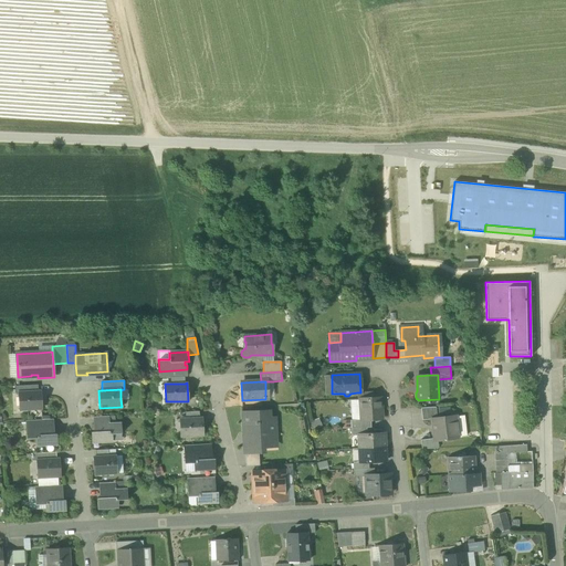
[(19,394),(20,410),(41,409),(40,391),(38,391),(19,392),(19,394)]
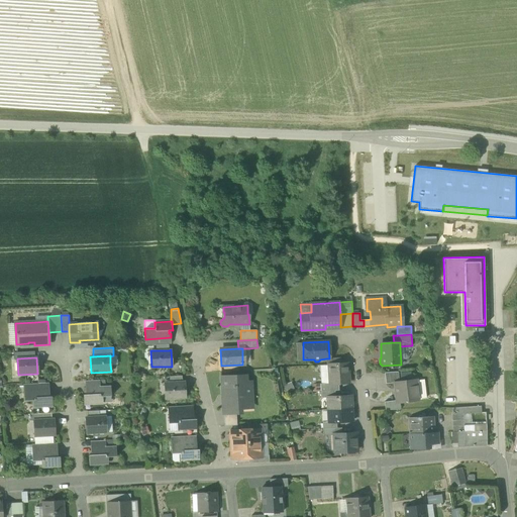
[(330,383),(330,384),(338,384),(348,383),(347,364),(342,364),(329,365),(329,366),(330,383)]
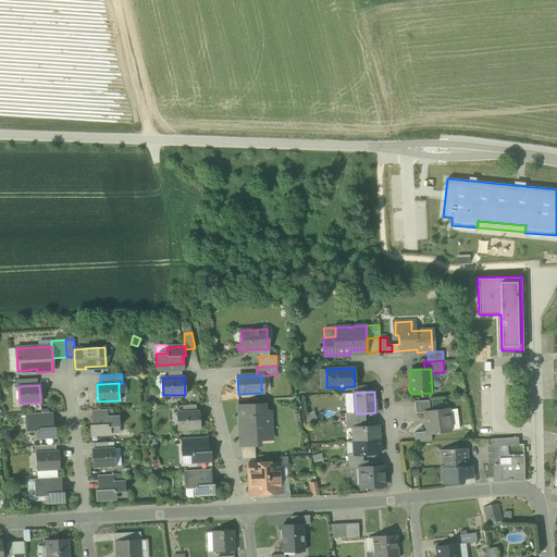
[(344,394),(345,413),(356,412),(355,394),(351,394),(344,394)]
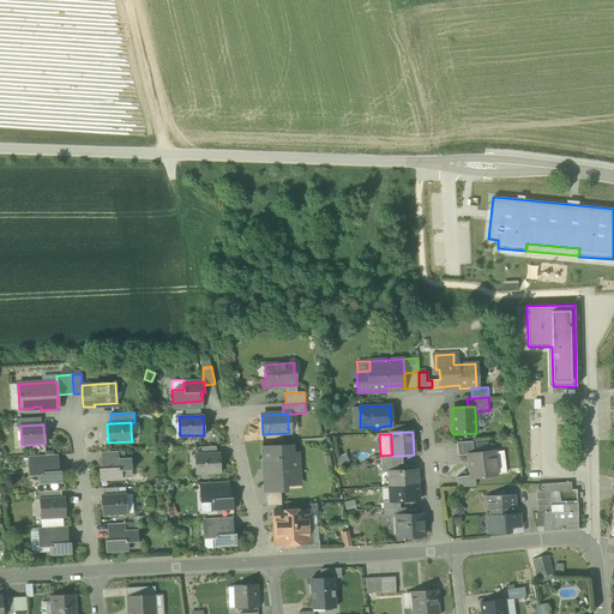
[(457,443),(458,456),(468,455),(474,453),(473,441),(457,443)]
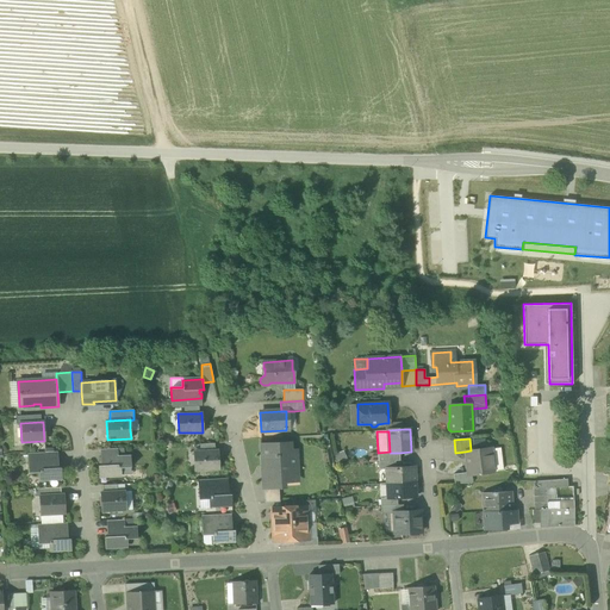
[(263,486),(265,487),(279,486),(281,486),(281,481),(291,480),(291,468),(297,467),(296,452),(291,452),(290,443),(262,446),(262,465),(265,465),(266,486),(263,486)]
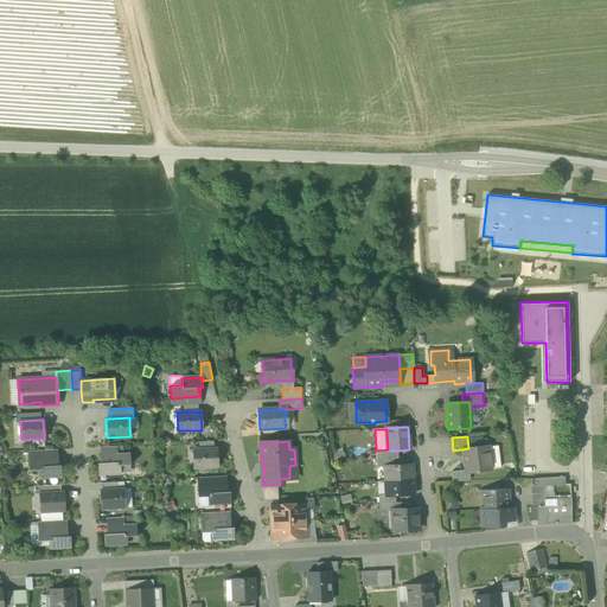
[(498,445),(489,446),(491,470),(500,468),(498,445)]
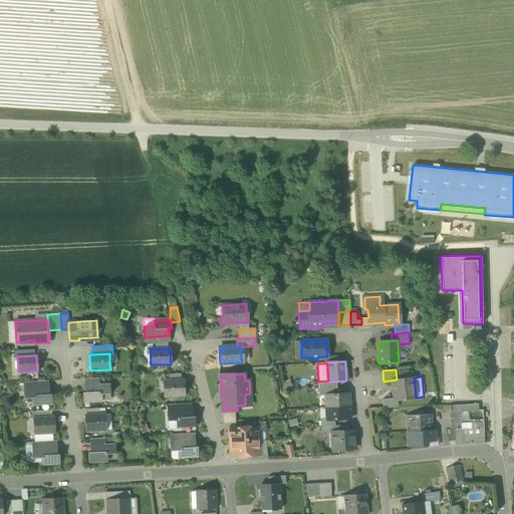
[(394,399),(394,401),(397,400),(416,398),(414,377),(397,379),(392,380),(394,399)]
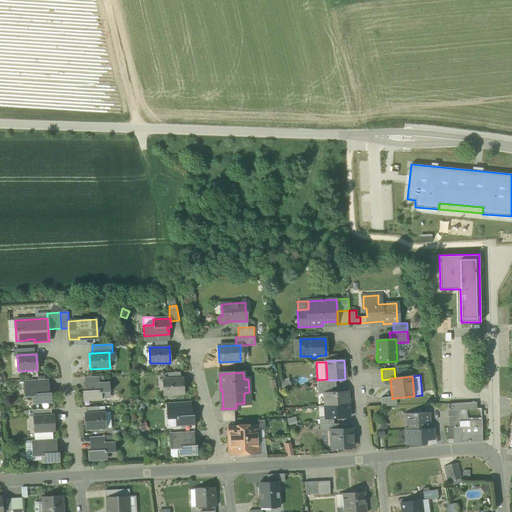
[(163,379),(164,395),(183,394),(182,378),(180,378),(168,379),(163,379)]
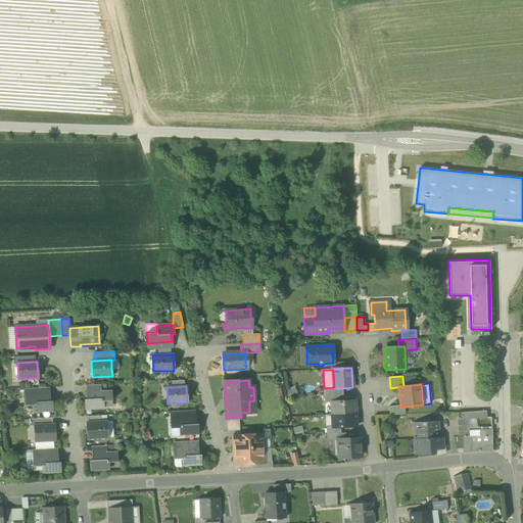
[(286,390),(290,397),(298,394),(294,387),(286,390)]
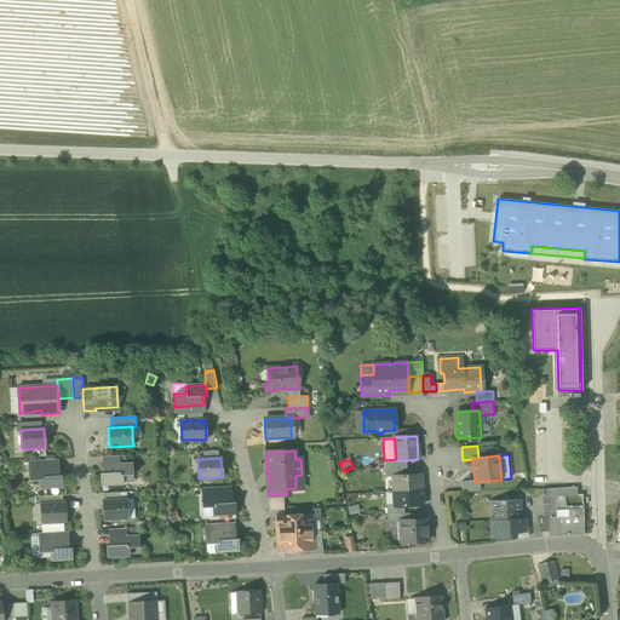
[(384,460),(385,470),(401,469),(406,469),(406,460),(396,460),(396,459),(384,460)]
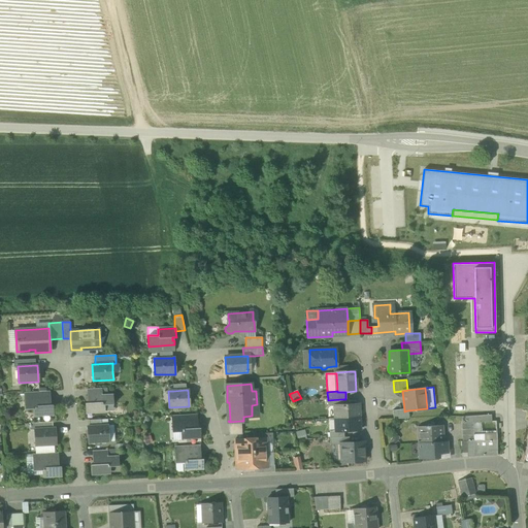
[(85,403),(86,411),(103,410),(102,405),(113,404),(112,394),(101,395),(87,395),(88,403),(85,403)]
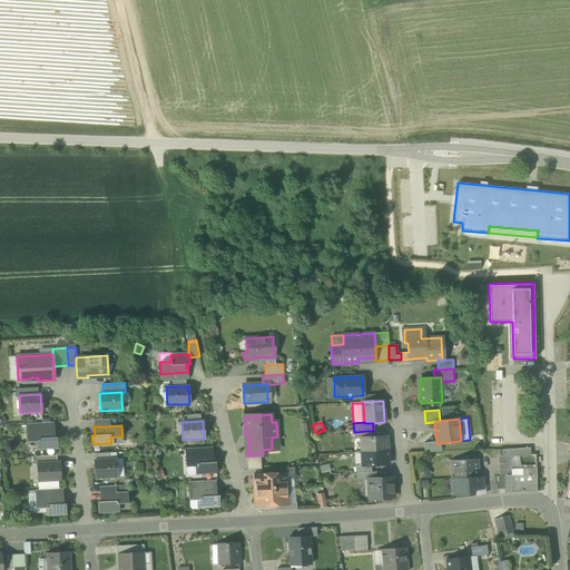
[(39,441),(39,448),(58,446),(57,436),(55,438),(52,438),(52,433),(55,433),(55,429),(52,429),(27,431),(27,442),(39,441)]
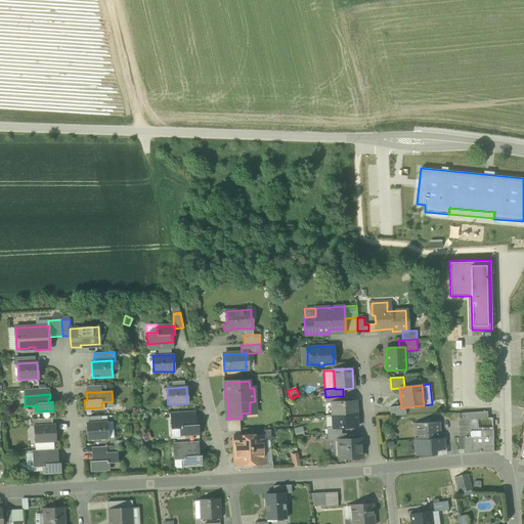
[(331,403),(332,416),(356,413),(356,400),(339,401),(331,402),(331,403)]
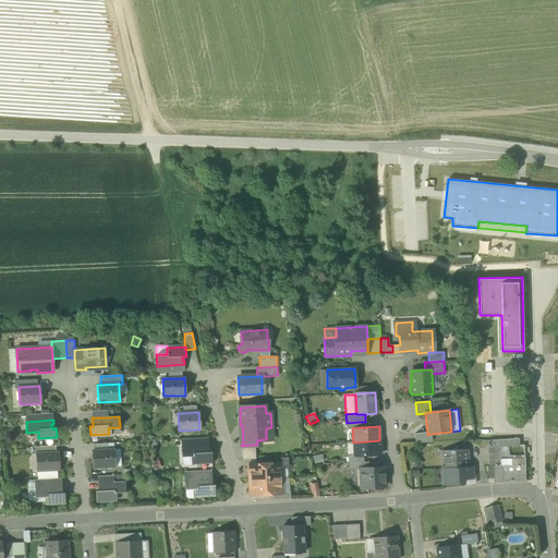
[(416,443),(431,441),(432,441),(431,434),(427,435),(427,433),(415,434),(416,443)]
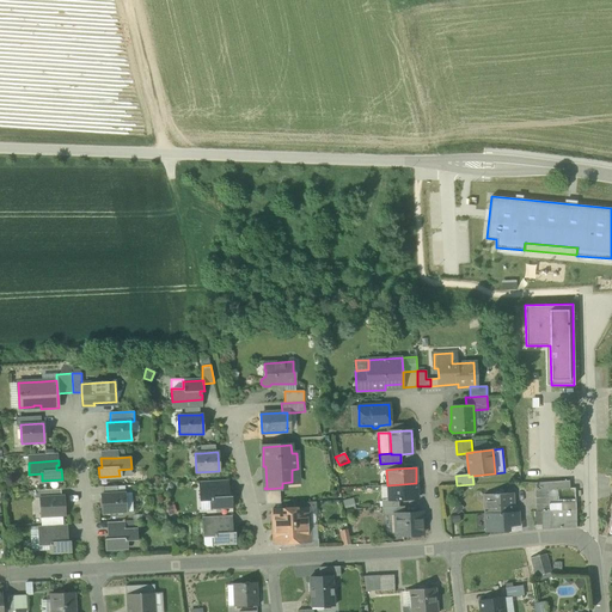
[(534,483),(534,491),(549,490),(570,489),(569,481),(534,483)]
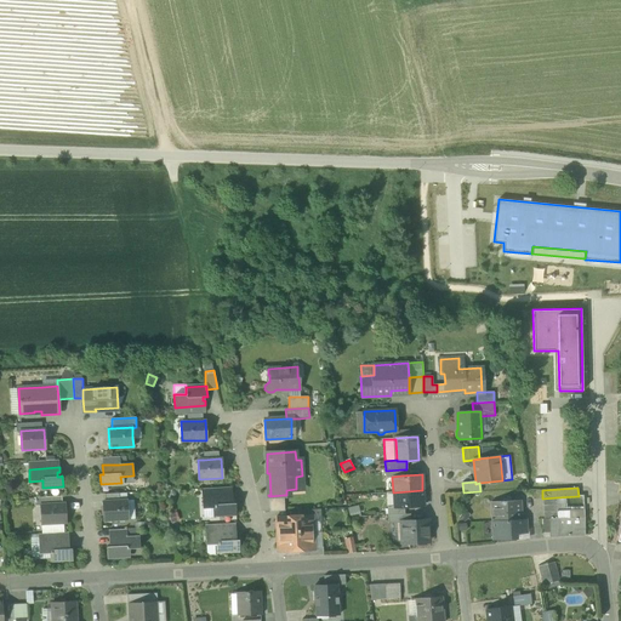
[(423,506),(422,490),(393,493),(393,506),(393,507),(403,506),(423,506)]
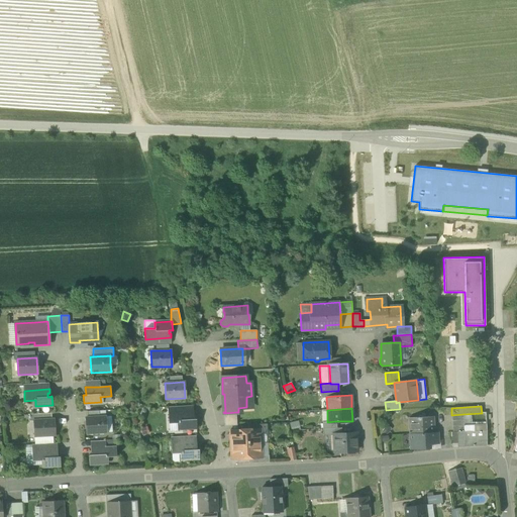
[(179,422),(180,428),(196,427),(196,419),(194,419),(193,411),(168,413),(169,423),(179,422)]
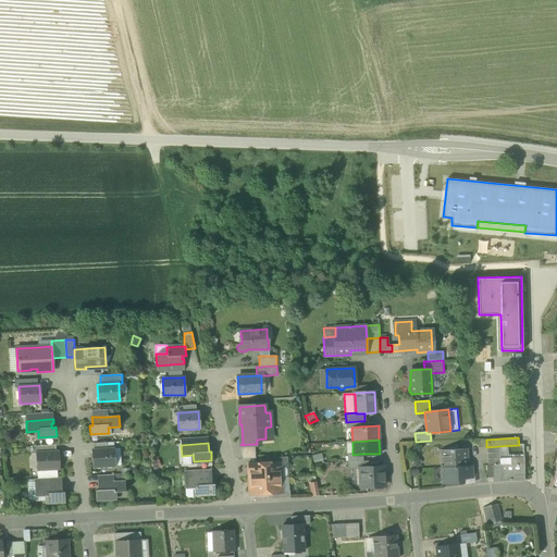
[(242,445),(242,459),(255,458),(255,444),(242,445)]
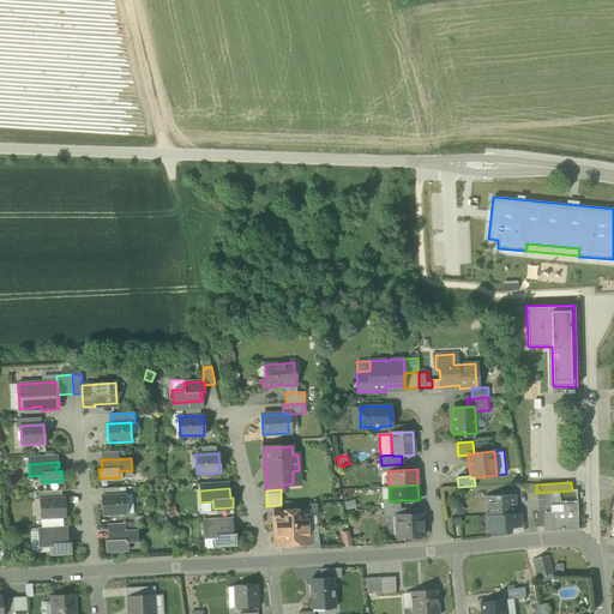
[(551,492),(536,493),(539,513),(551,512),(551,505),(551,492)]
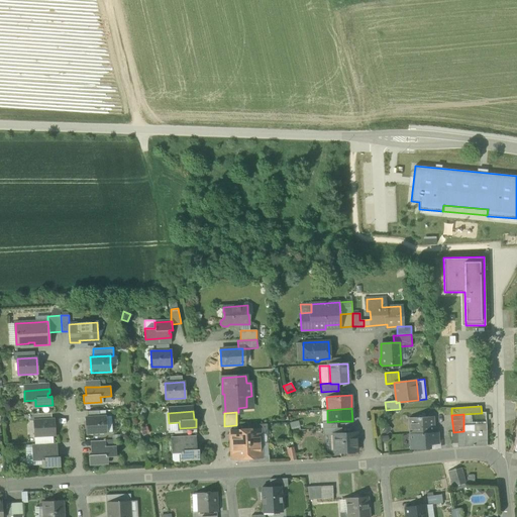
[(86,417),(87,433),(106,432),(105,416),(99,417),(88,417),(86,417)]
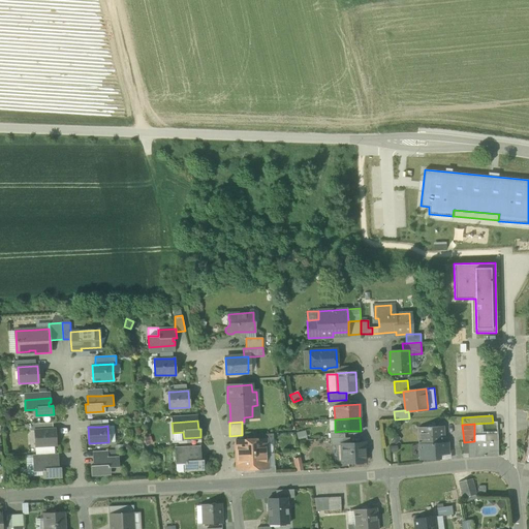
[(418,428),(419,444),(443,442),(442,426),(439,426),(418,428)]
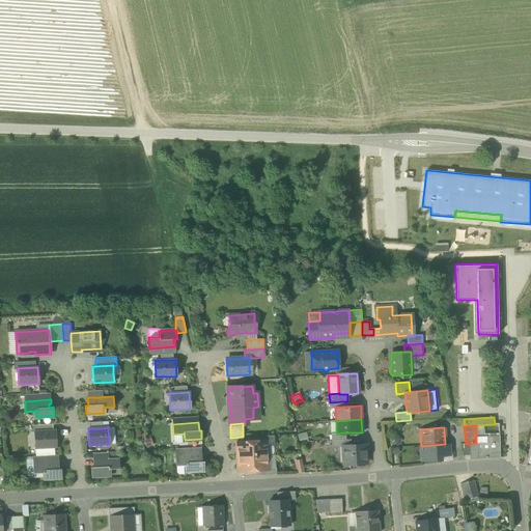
[(35,432),(35,448),(54,447),(56,447),(55,430),(53,430),(34,431),(35,432)]
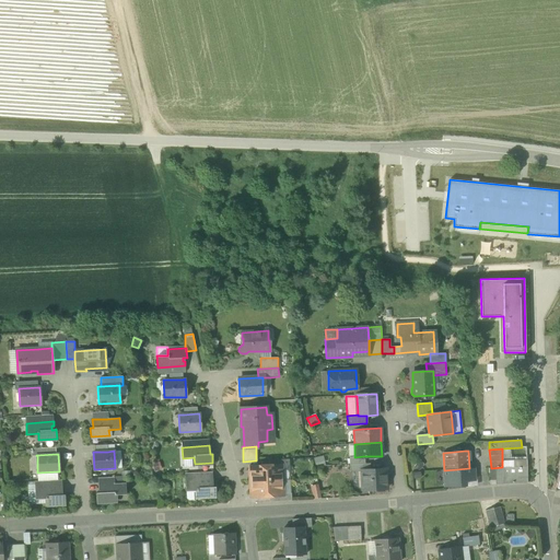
[(313,457),(314,466),(325,464),(323,455),(313,457)]
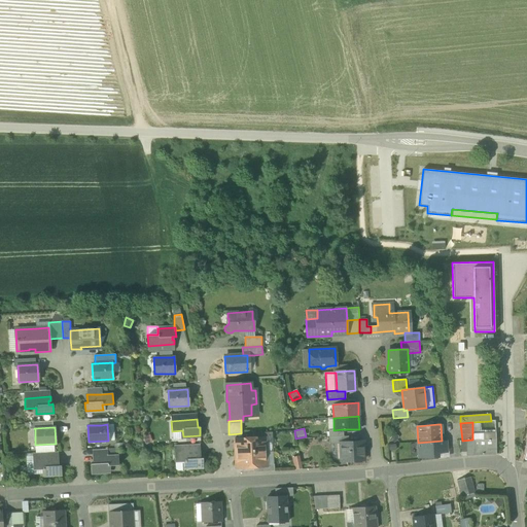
[(182,430),(172,431),(172,440),(183,440),(183,436),(182,430)]
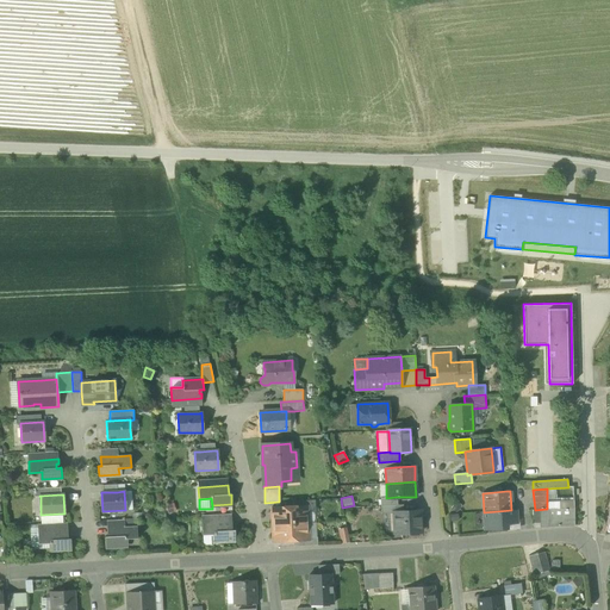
[(174,503),(166,505),(168,514),(176,511),(174,503)]
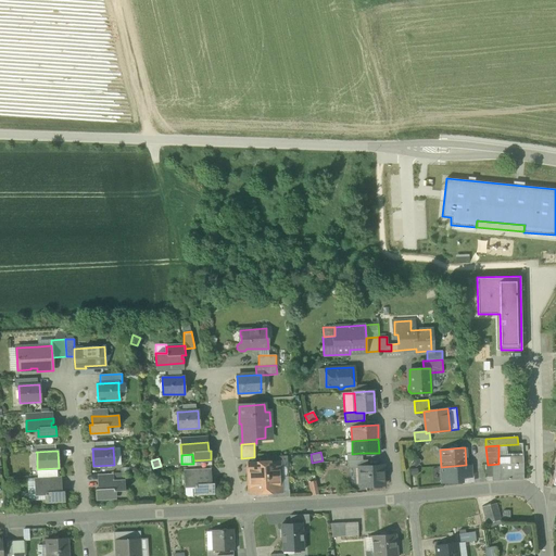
[(248,464),(249,478),(279,477),(279,464),(279,463),(266,463),(248,464)]
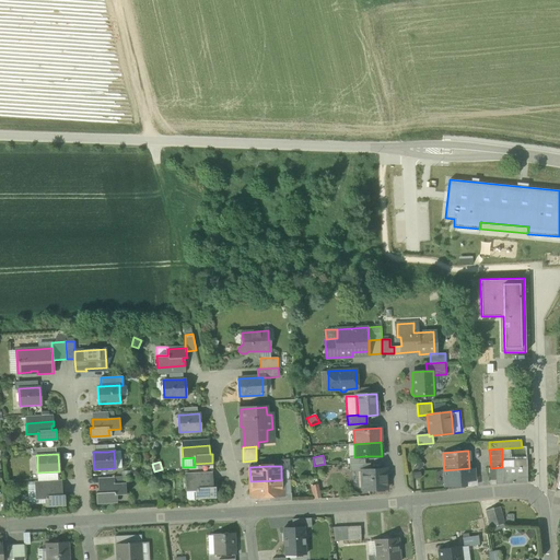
[(281,467),(281,480),(290,480),(290,466),(281,467)]
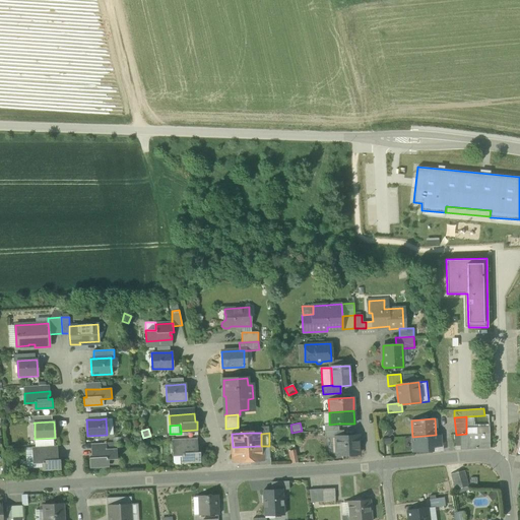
[(467,442),(467,449),(490,448),(490,434),(489,434),(472,434),(472,435),(467,435),(461,435),(460,435),(460,442),(467,442)]
